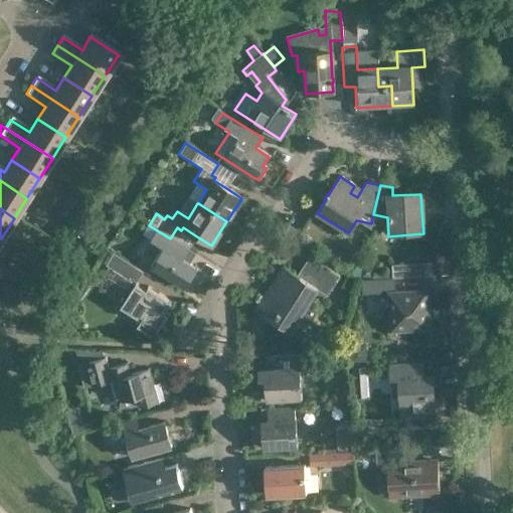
[(162,248),(150,268),(184,290),(197,270),(188,264),(181,260),(188,250),(170,238),(157,230),(150,241),(162,248)]
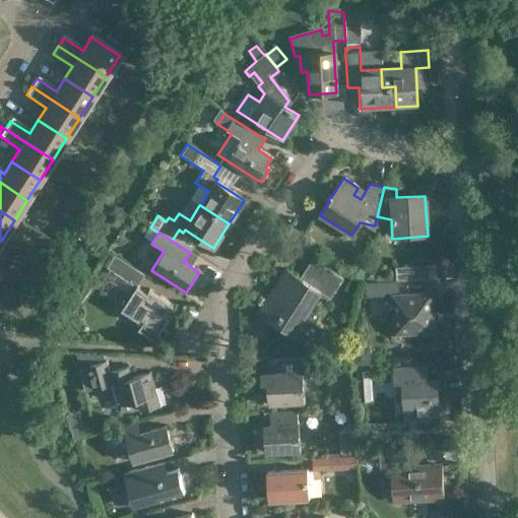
[(106,269),(119,277),(132,285),(140,273),(113,257),(106,269)]
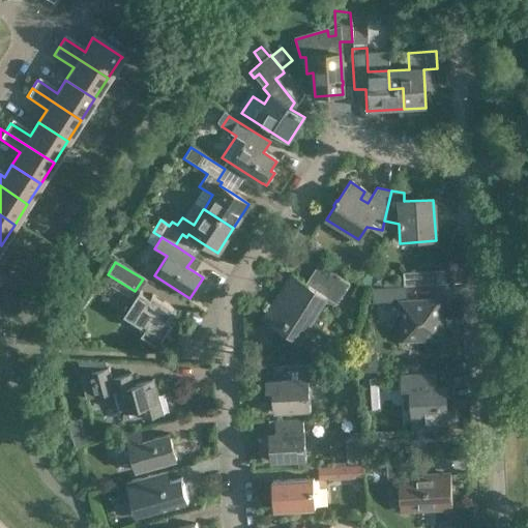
[(291,275),(262,321),(297,343),(325,299),(335,305),(348,285),(317,265),(304,285),(291,275)]
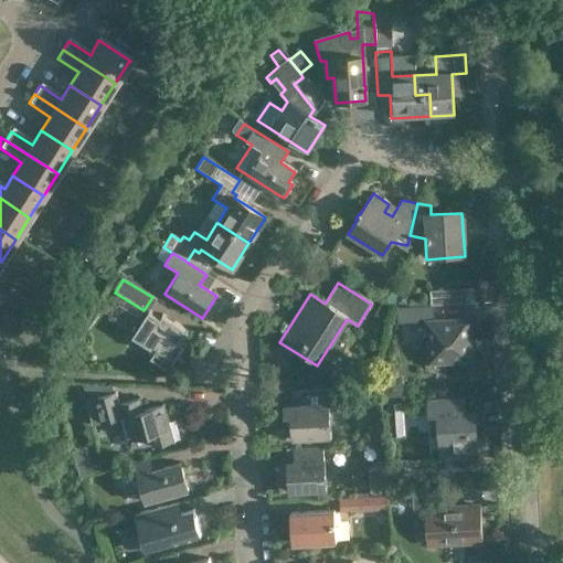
[(467,305),(467,303),(466,290),(428,293),(429,307),(467,305)]
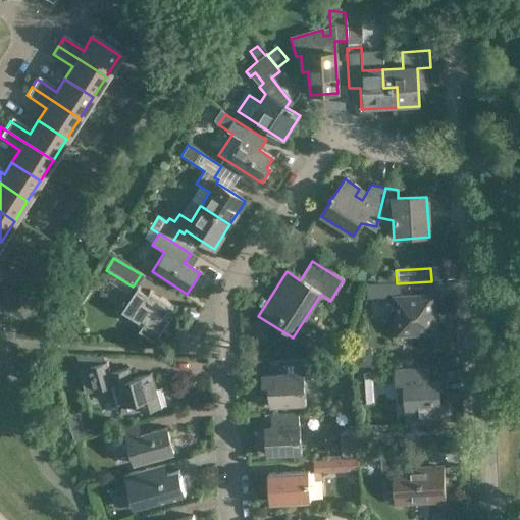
[(367,272),(366,280),(374,282),(375,273),(367,272)]
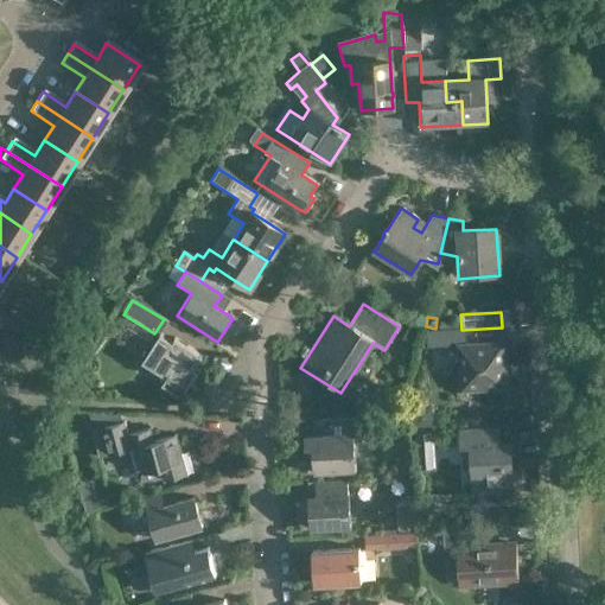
[(464,330),(425,332),(426,349),(456,348),(458,393),(505,390),(503,343),(465,345),(464,330)]
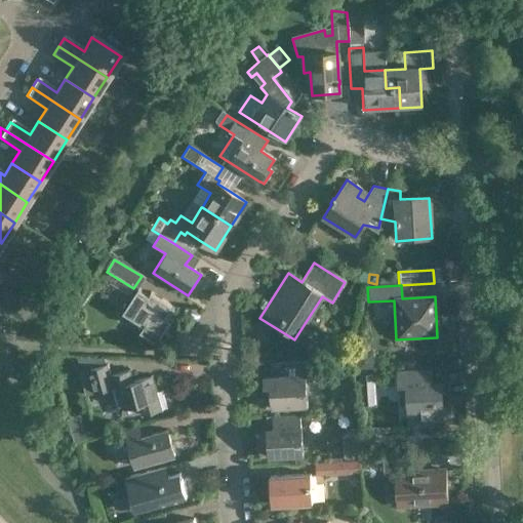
[(121,314),(143,327),(138,334),(156,346),(170,323),(167,321),(175,309),(149,293),(147,295),(136,289),(121,314)]
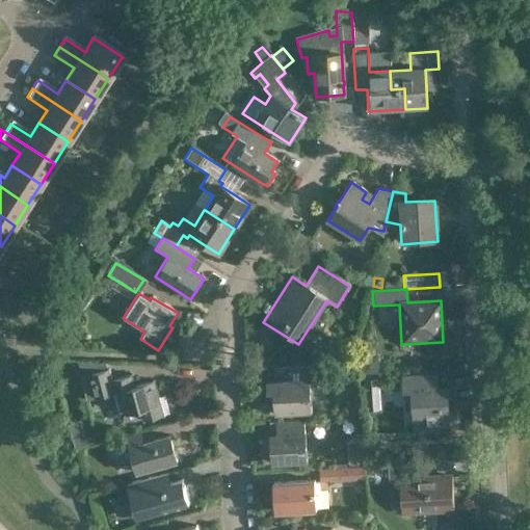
[(16,303),(5,294),(0,299),(0,301),(9,311),(16,303)]
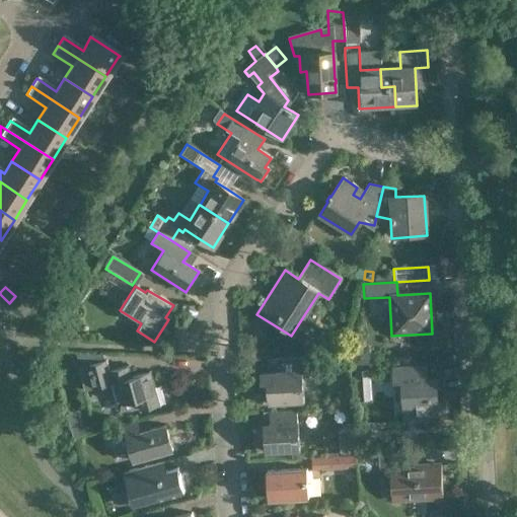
[(272,373),(260,373),(261,389),(267,389),(268,404),(302,402),(300,374),(308,373),(309,378),(317,378),(316,358),(281,359),(272,360),(272,373)]
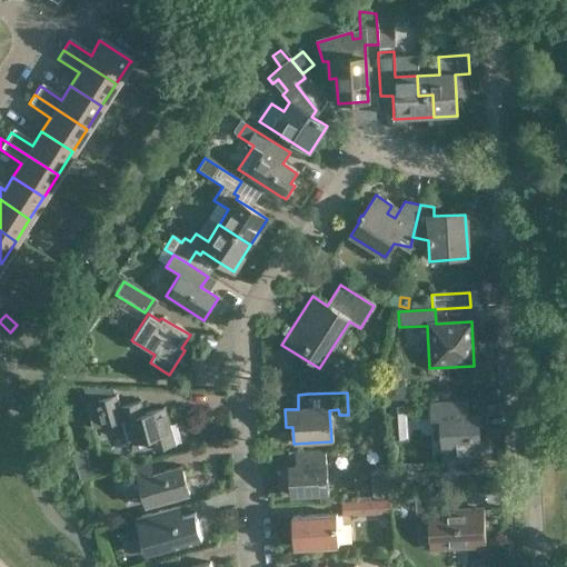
[(93,403),(85,405),(92,430),(100,427),(121,421),(128,446),(130,454),(151,447),(152,451),(175,446),(163,408),(142,415),(139,403),(119,408),(116,396),(93,403)]
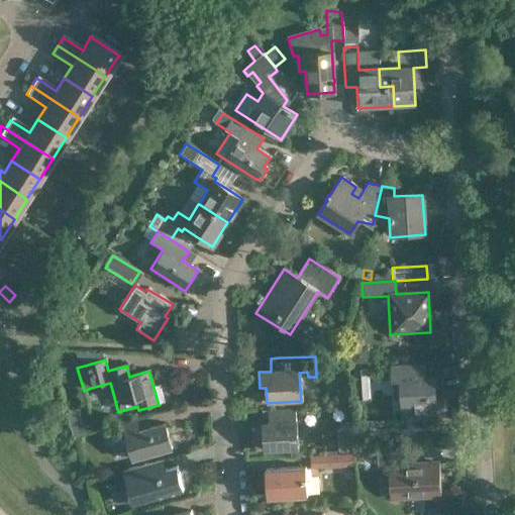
[(423,365),(390,367),(392,398),(400,397),(402,422),(436,420),(434,381),(424,381),(423,365)]
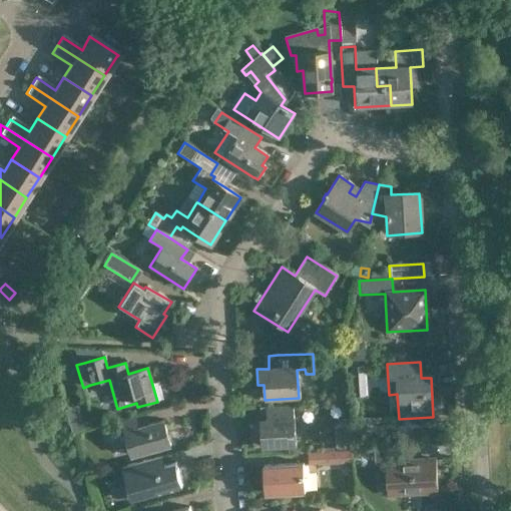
[(293,406),(291,406),(266,408),(267,420),(260,420),(262,448),(295,446),(293,406)]
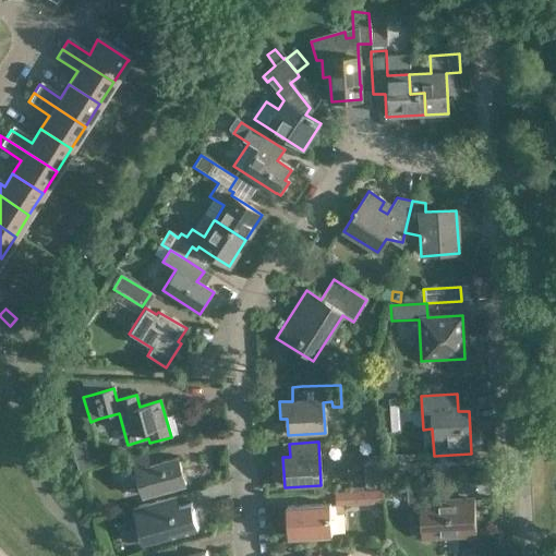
[(148,466),(145,454),(112,463),(116,475),(135,471),(143,497),(184,485),(177,458),(148,466)]
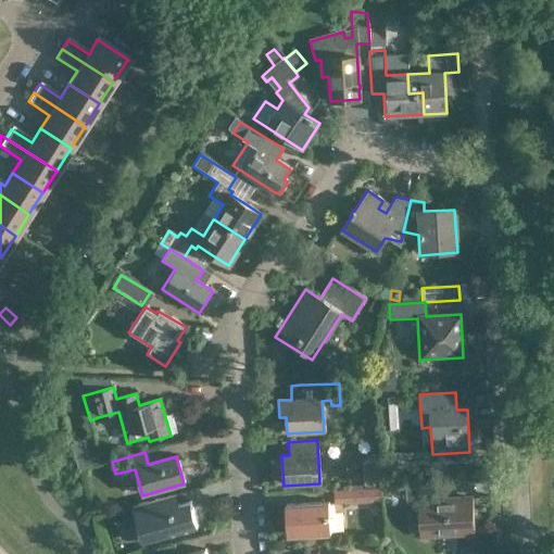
[(85,460),(78,462),(72,463),(74,469),(79,468),(87,466),(85,460)]
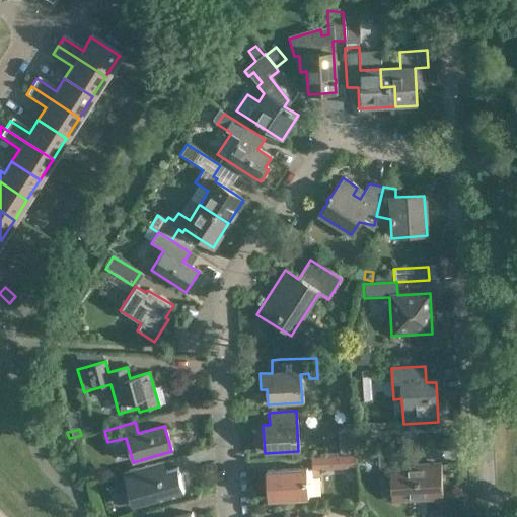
[(353,436),(339,437),(339,455),(354,454),(353,436)]
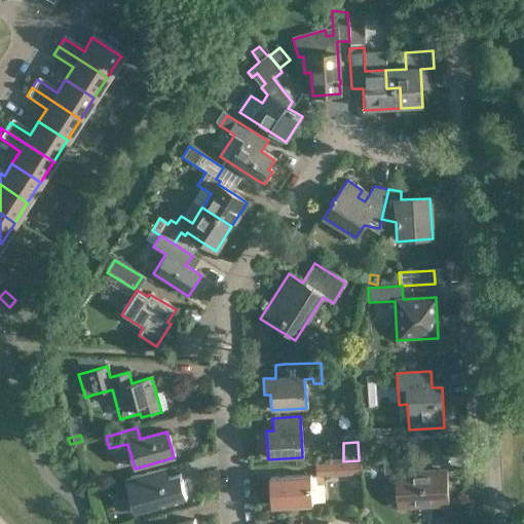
[(420,459),(382,461),(383,477),(395,477),(397,509),(448,506),(446,473),(421,474),(420,459)]
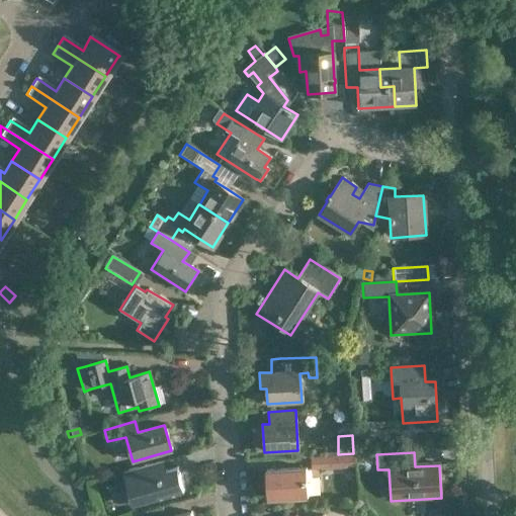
[(353,455),(312,457),(313,470),(354,468),(353,455)]
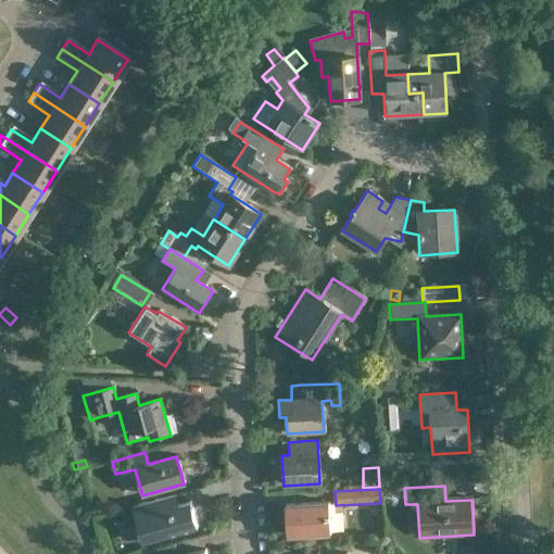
[(158,501),(133,507),(136,518),(143,543),(196,528),(189,503),(176,506),(174,498),(175,496),(175,495),(158,501)]
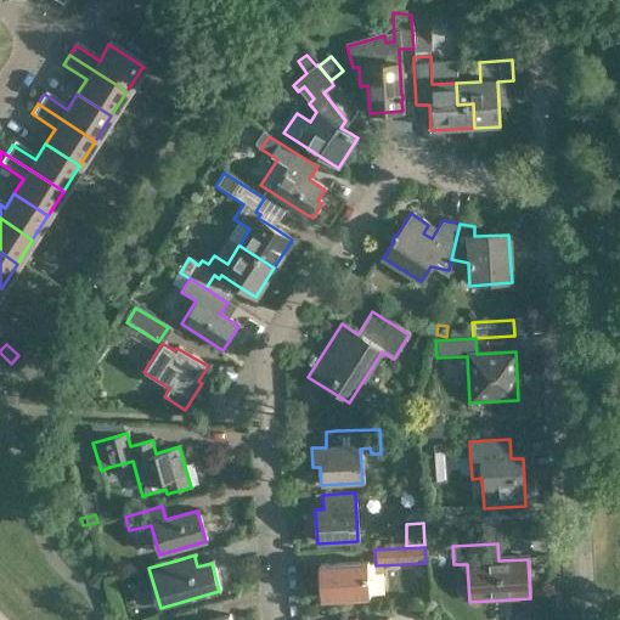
[(367,563),(319,565),(320,599),(368,597),(367,563)]
